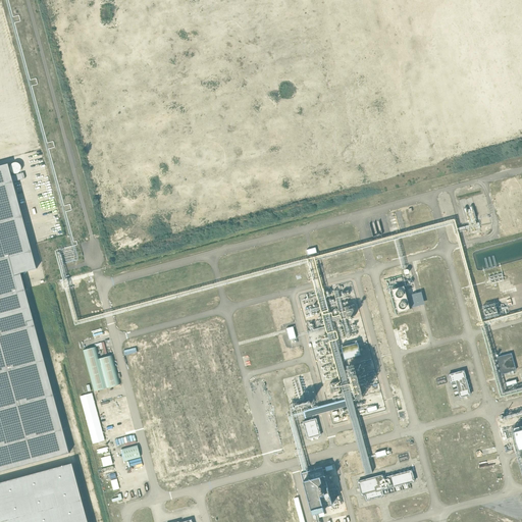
[(10,166),(10,168),(10,170),(12,172),(13,173),(15,173),(18,173),(19,172),(20,170),(21,168),(20,166),(19,164),(18,163),(15,162),(13,163),(12,164),(10,166)]
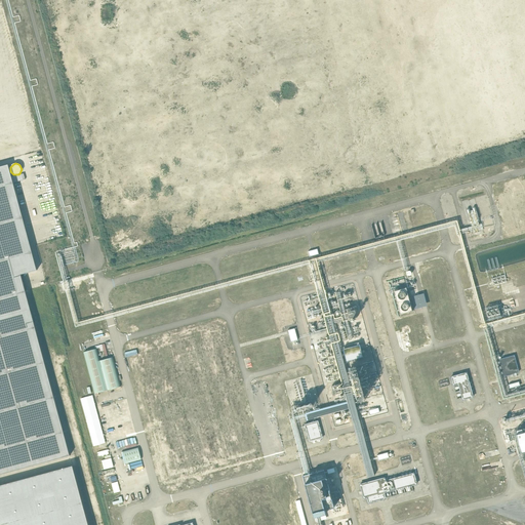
[(0,312),(29,305),(21,275),(37,271),(13,183),(26,179),(24,173),(11,177),(8,164),(0,166),(0,312)]
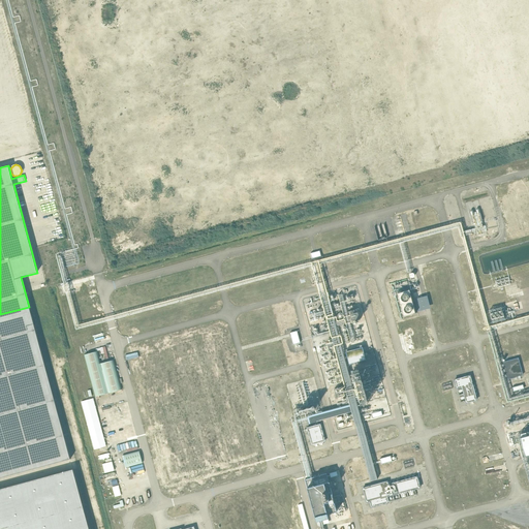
[(404,316),(415,313),(409,290),(397,293),(404,316)]
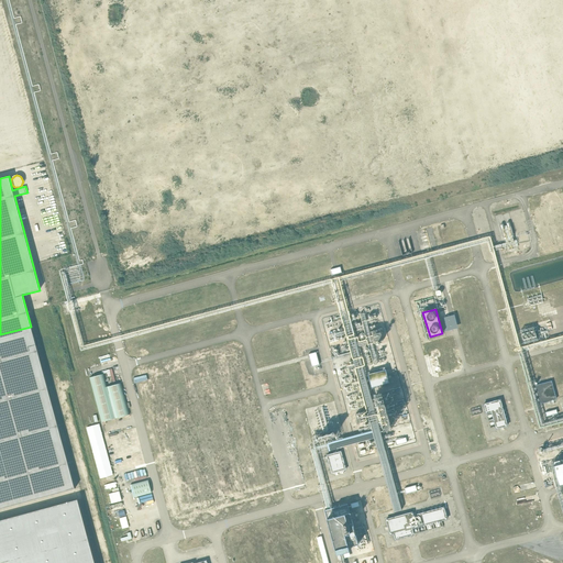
[(445,331),(453,330),(457,328),(454,315),(441,319),(445,331)]
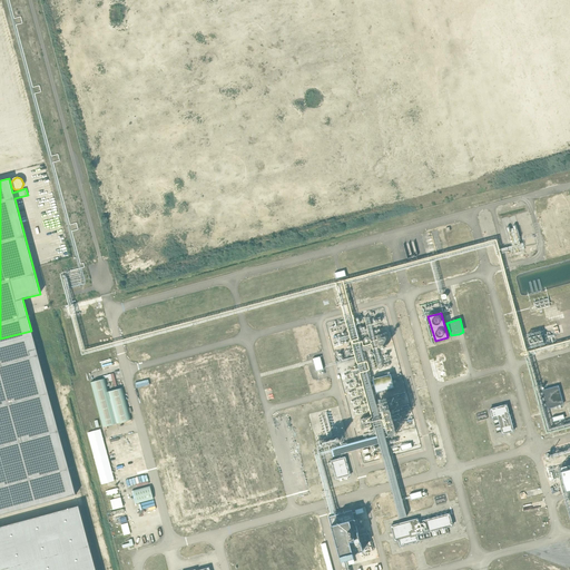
[(31,331),(0,338),(0,514),(76,495),(32,336),(31,331)]
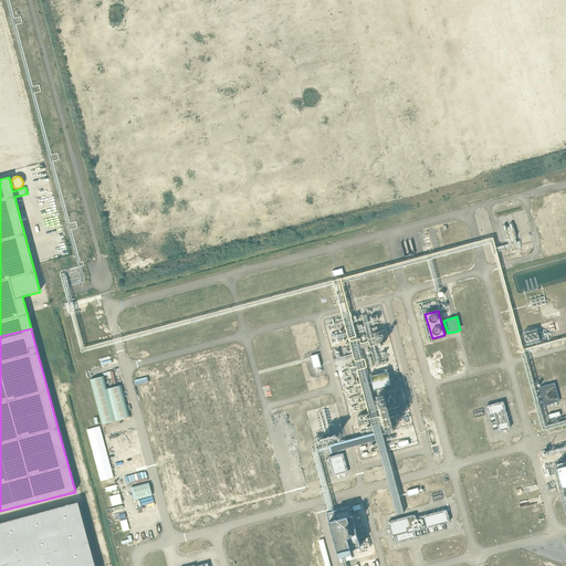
[(314,368),(321,366),(317,354),(311,356),(314,368)]
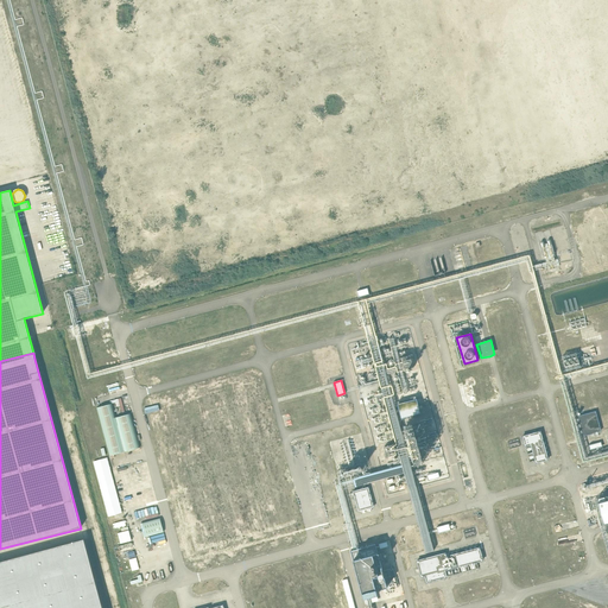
[(126,396),(115,398),(115,403),(120,401),(121,404),(125,404),(126,410),(128,409),(126,396)]
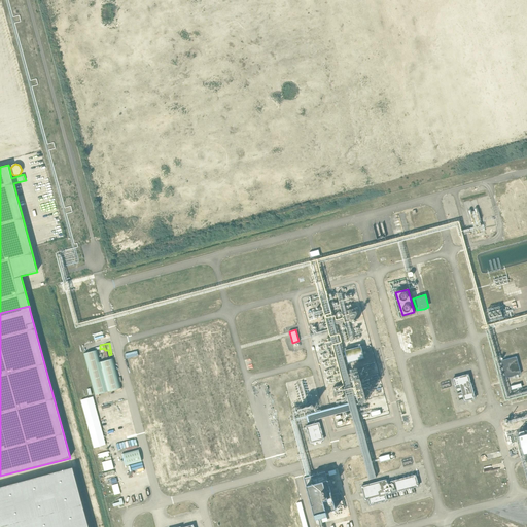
[(348,362),(364,358),(360,346),(345,351),(348,362)]
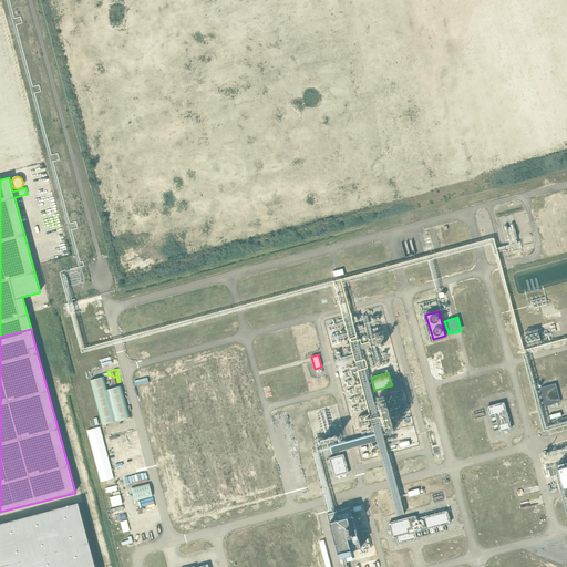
[(107,390),(104,377),(91,381),(102,425),(131,418),(122,385),(107,390)]
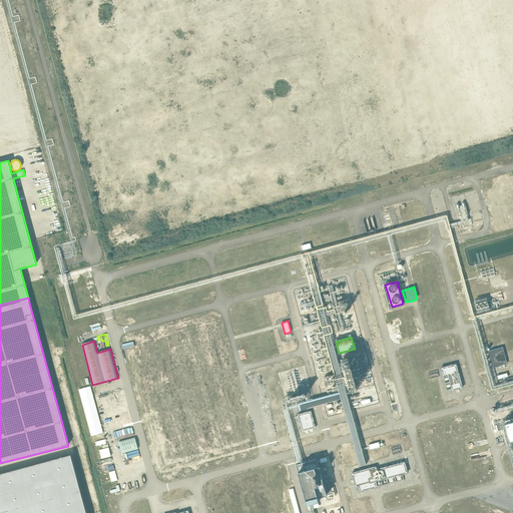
[(492,369),(507,365),(502,347),(487,351),(492,369)]
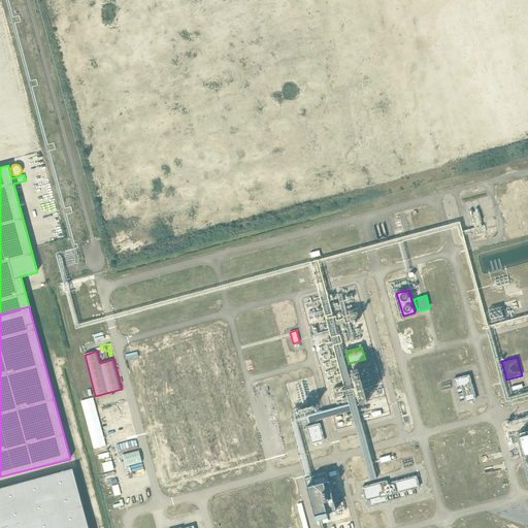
[(476,400),(469,374),(453,378),(456,388),(460,387),(465,403),(476,400)]
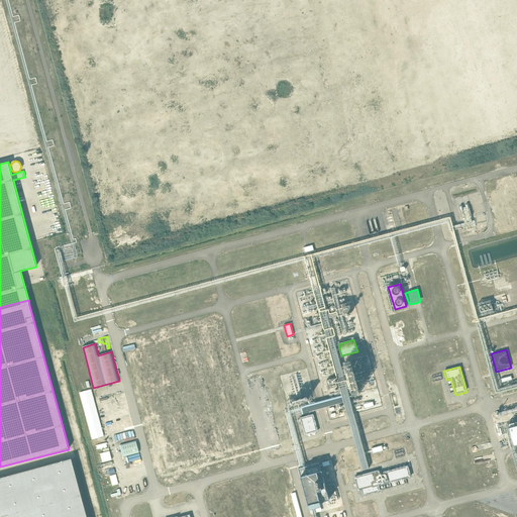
[(92,439),(104,436),(91,389),(79,392),(92,439)]
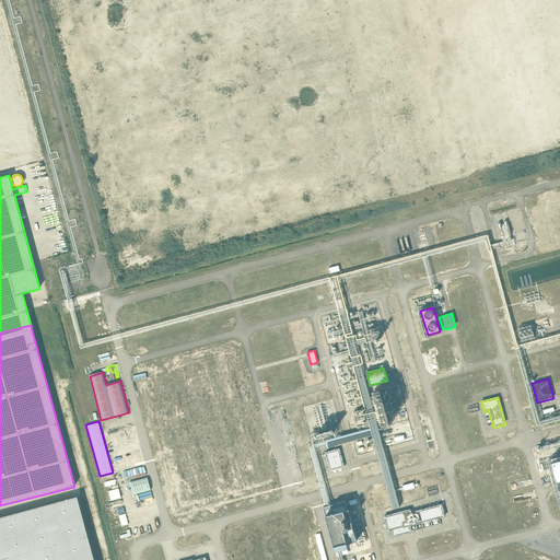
[(329,471),(345,467),(339,448),(325,453),(329,471)]
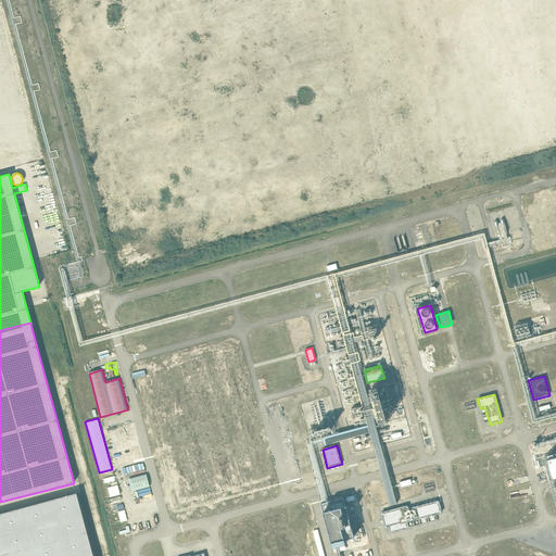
[(498,447),(500,455),(496,455),(496,462),(508,459),(506,446),(498,447)]
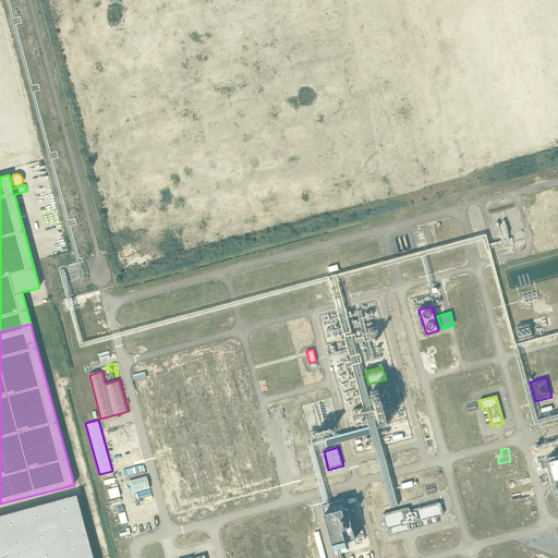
[(555,482),(557,481),(557,459),(548,462),(554,482),(555,482)]
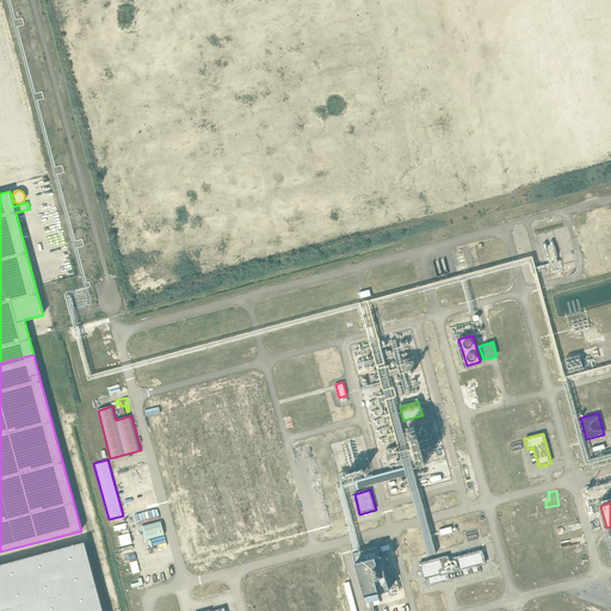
[(161,522),(141,526),(144,541),(165,535),(161,522)]
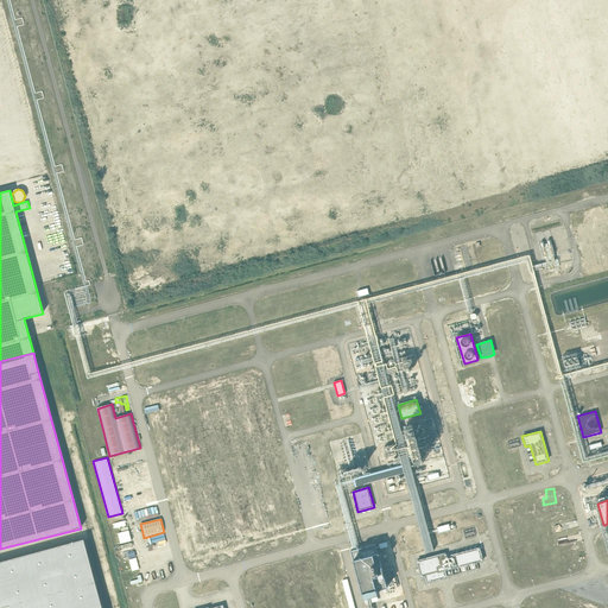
[(0,607),(102,607),(84,539),(0,562),(0,607)]
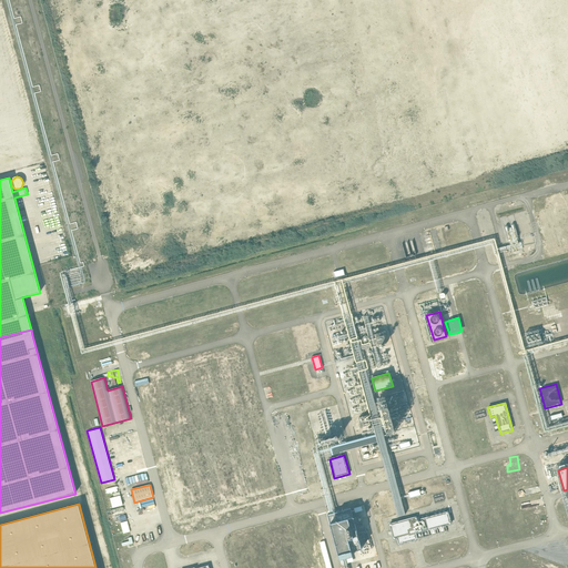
[(351,508),(327,515),(338,559),(353,556),(352,551),(362,549),(351,508)]
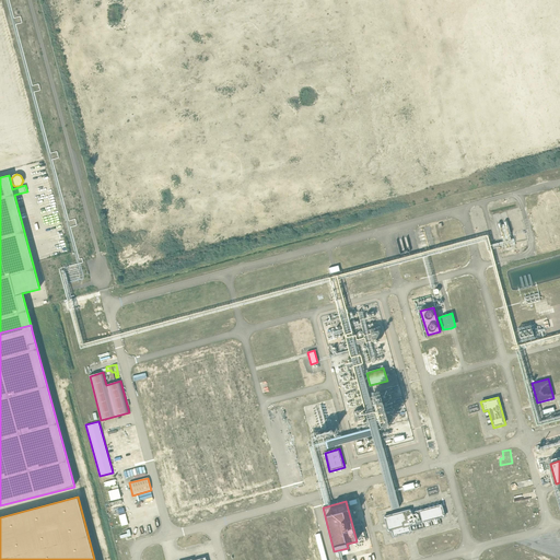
[(445,516),(442,504),(411,512),(410,509),(398,512),(383,516),(387,533),(391,532),(393,537),(412,533),(410,526),(445,516)]
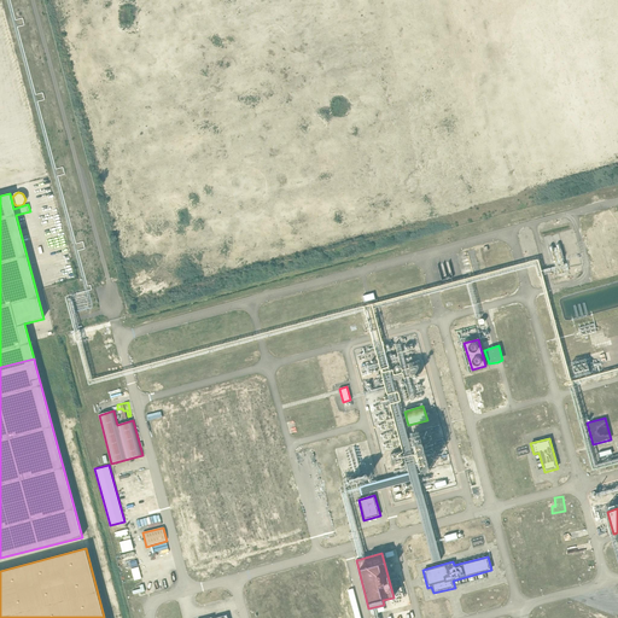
[(554,607),(541,608),(541,616),(536,616),(535,617),(548,617),(548,614),(553,613),(553,611),(554,611),(554,607)]
